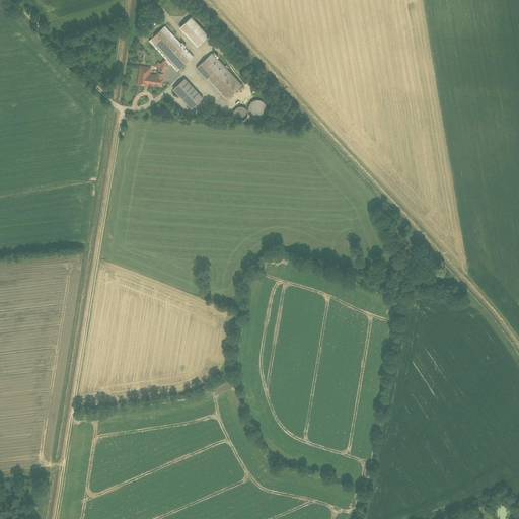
[(207,38),(190,17),(176,29),(194,49),(207,38)]
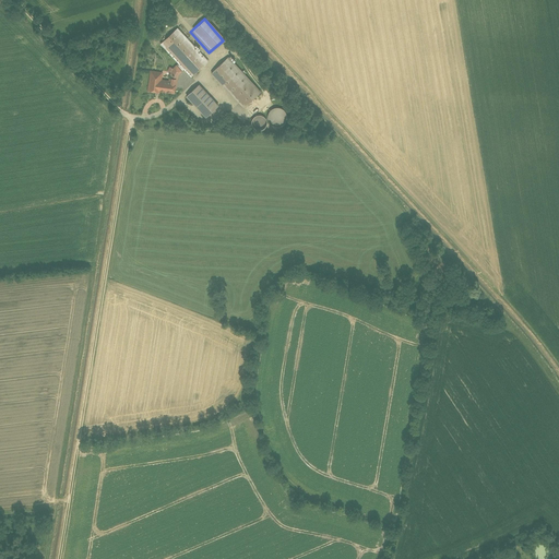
[(206,61),(177,28),(158,45),(176,64),(181,70),(188,78),(206,61)]
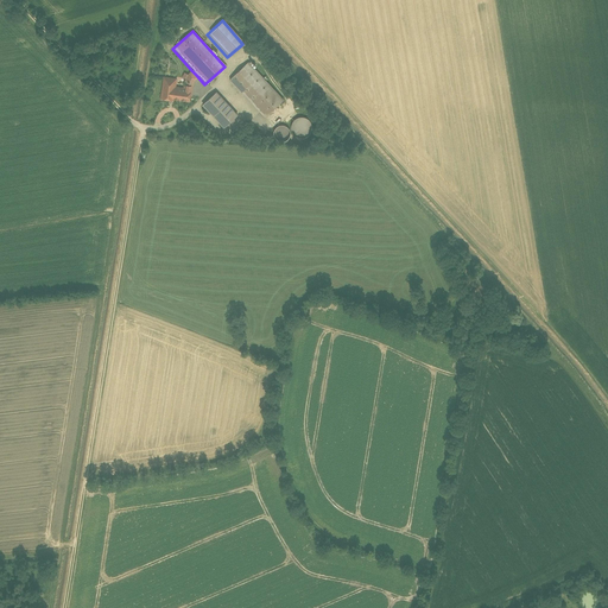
[(282,100),(247,62),(227,80),(263,118),(282,100)]
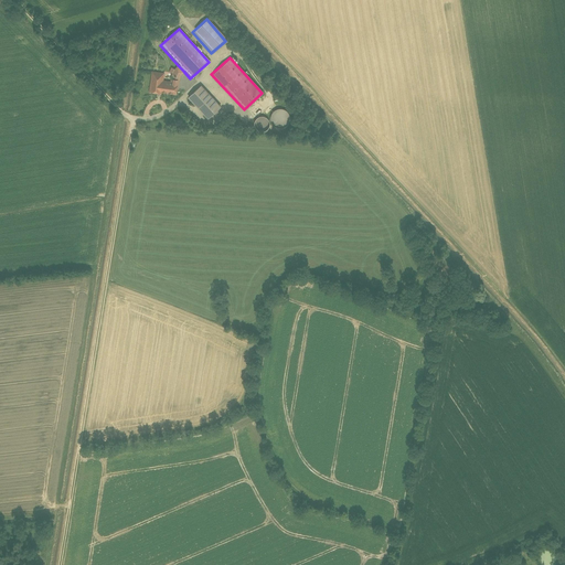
[(178,65),(172,70),(169,76),(169,83),(162,82),(163,74),(149,72),(147,94),(157,95),(157,94),(174,96),(177,77),(178,75),(183,71),(178,65)]
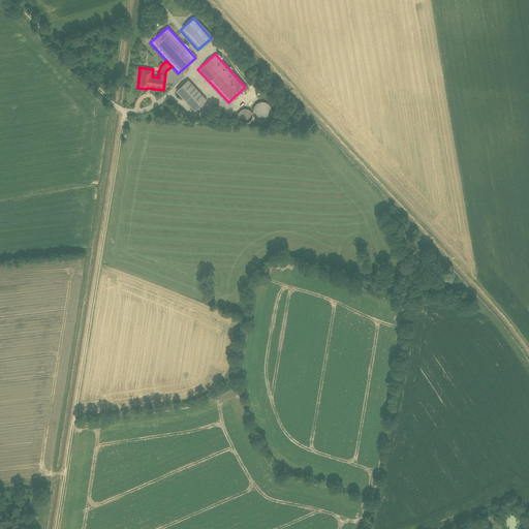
[(206,100),(186,80),(174,92),(192,113),(206,100)]
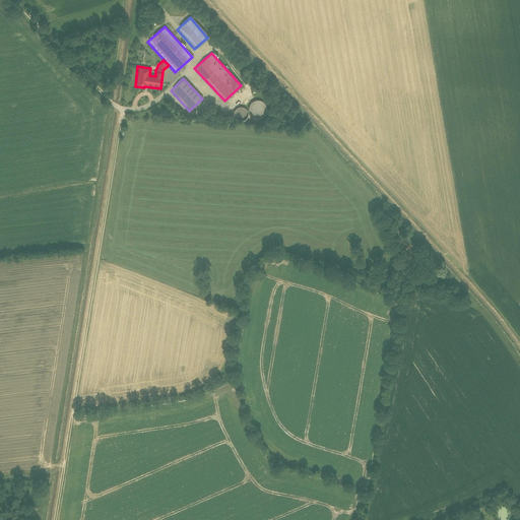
[(265,107),(262,104),(260,102),(256,102),(253,102),(250,105),(249,107),(248,111),(249,114),(251,117),(254,118),(257,119),(260,118),(263,116),(264,114),(265,110),(265,107)]
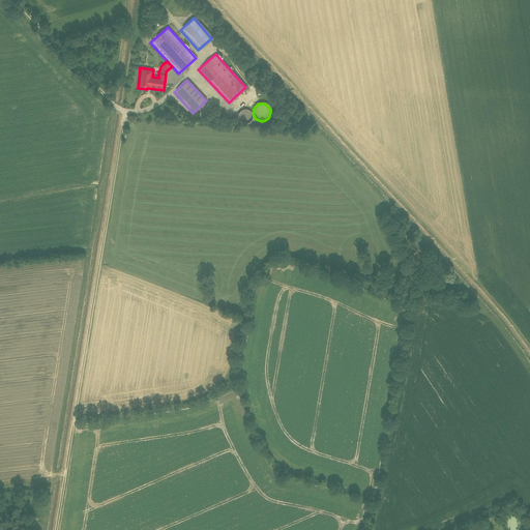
[(251,116),(248,113),(247,111),(244,111),(242,111),(239,113),(238,114),(237,118),(238,120),(239,122),(241,124),(244,124),(246,124),(249,122),(251,120),(252,117),(251,116)]
